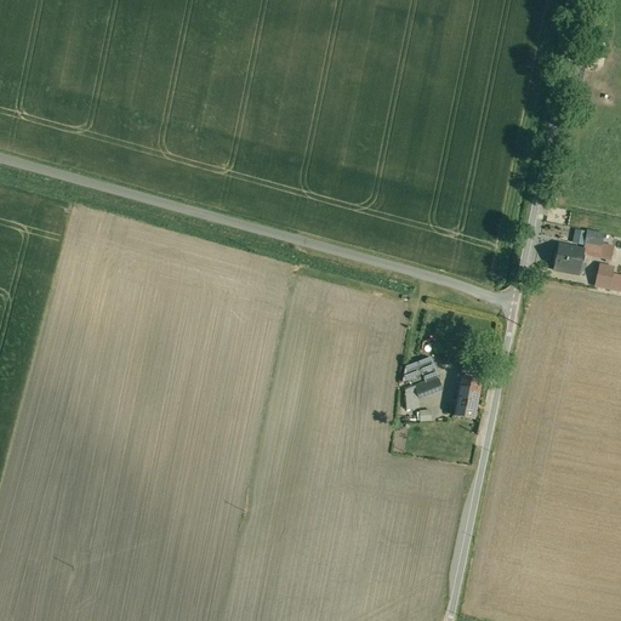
[(613,248),(602,245),(604,234),(575,229),(571,248),(559,245),(554,269),(564,272),(579,275),(580,272),(580,271),(584,254),(610,260),(613,248)]
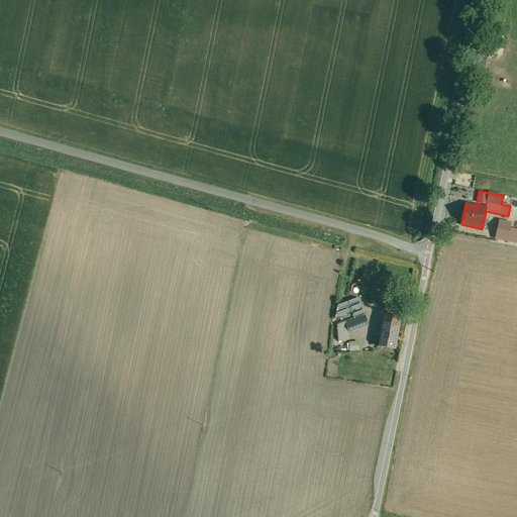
[(510,223),(499,220),(496,238),(507,240),(509,228),(510,223)]
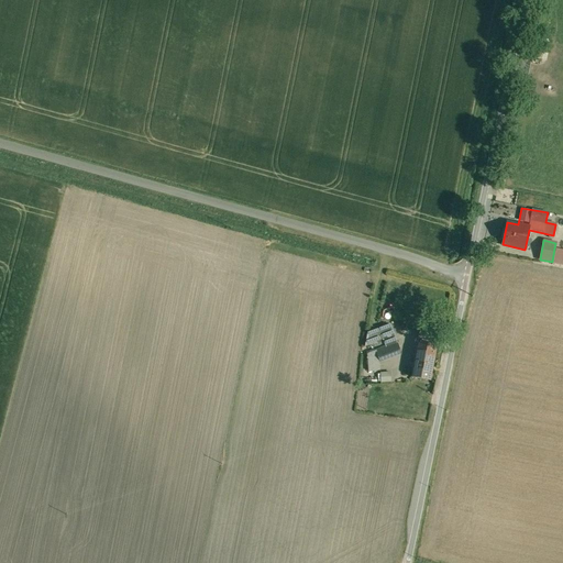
[(562,250),(554,249),(552,262),(562,264),(562,250)]
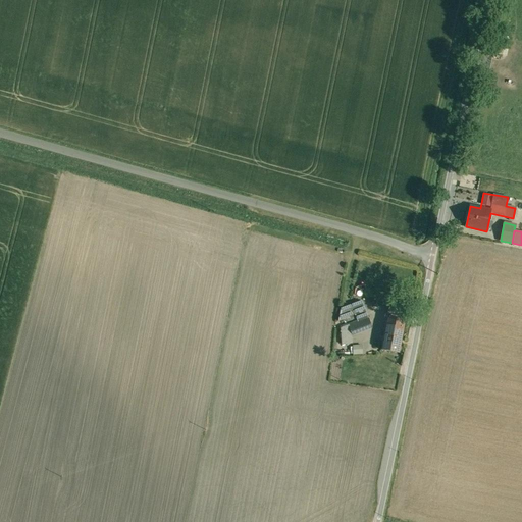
[(405,321),(386,317),(380,350),(399,353),(405,321)]
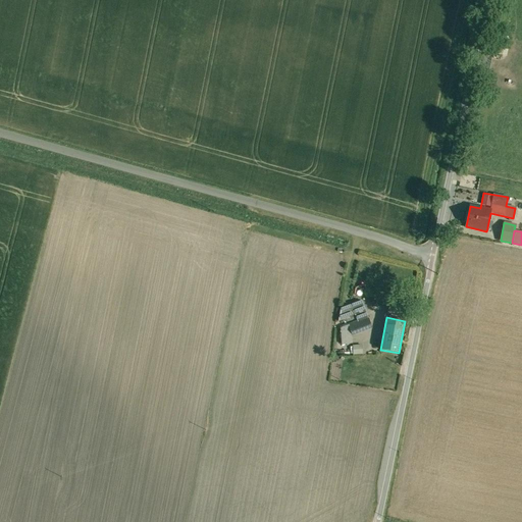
[(368,318),(349,325),(352,331),(371,324),(368,318)]
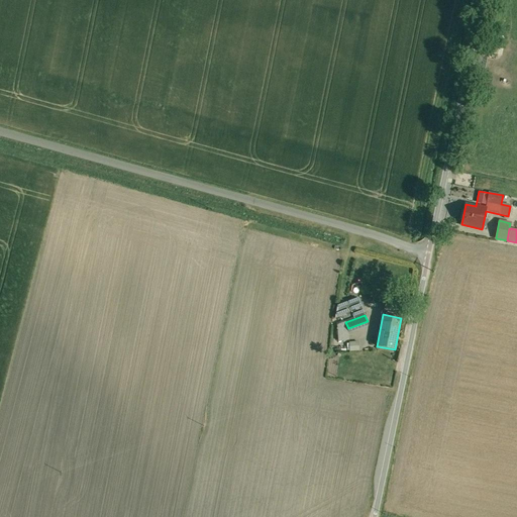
[(345,321),(337,325),(338,341),(349,340),(348,328),(345,322),(345,321)]
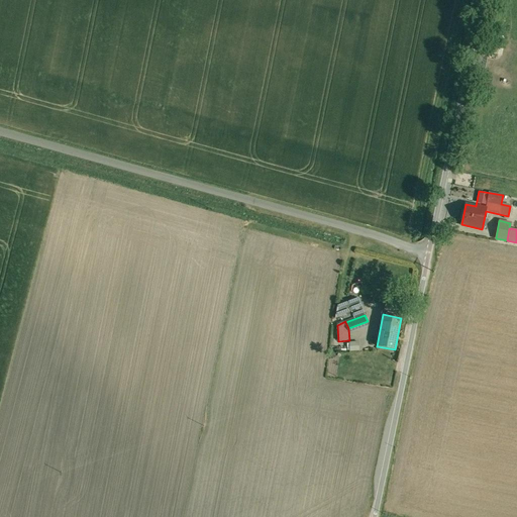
[(360,341),(351,341),(351,350),(360,350),(360,341)]
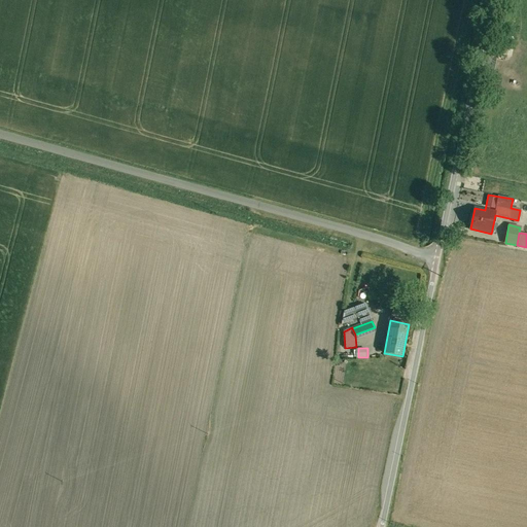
All buildings are outlined.
